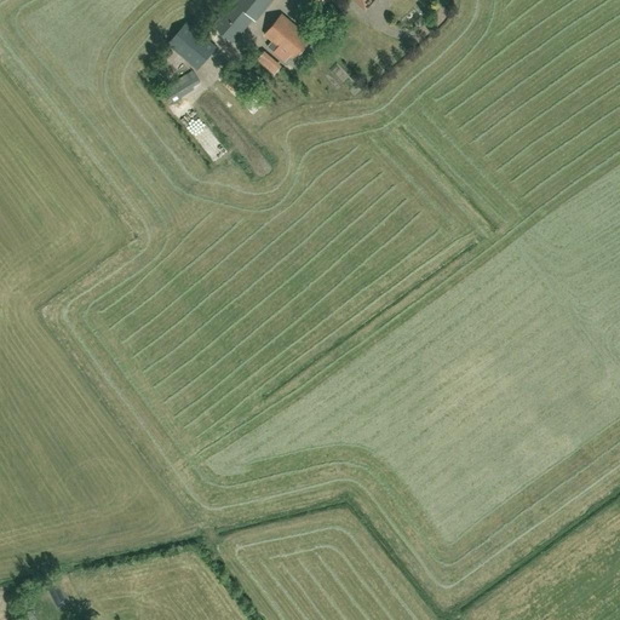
[(268,0),(234,0),(213,26),(234,42),(254,17),(268,0)]
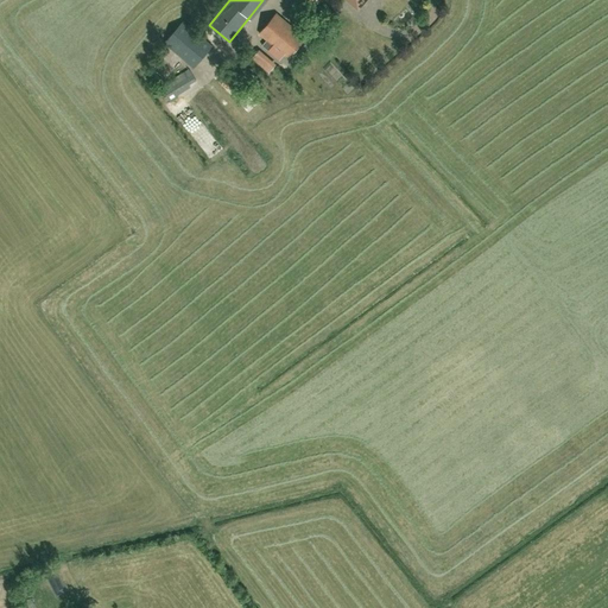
[(287,57),(305,37),(277,13),(259,33),(266,39),(261,45),(268,50),(273,44),(287,57)]
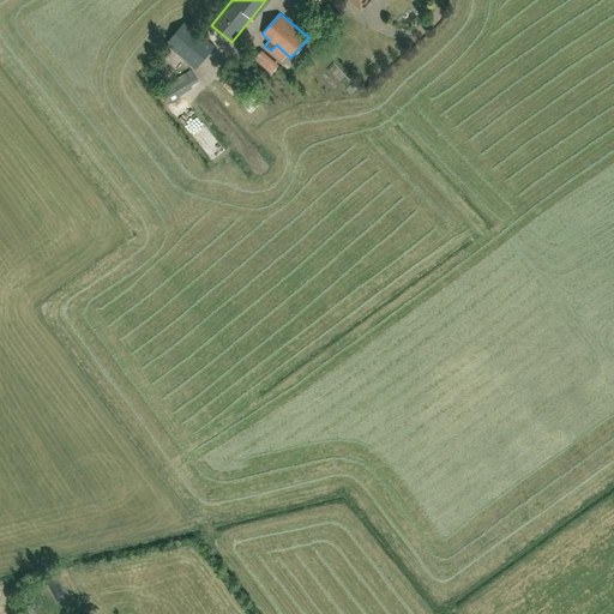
[(321,29),(325,23),(319,17),(314,22),(321,29)]
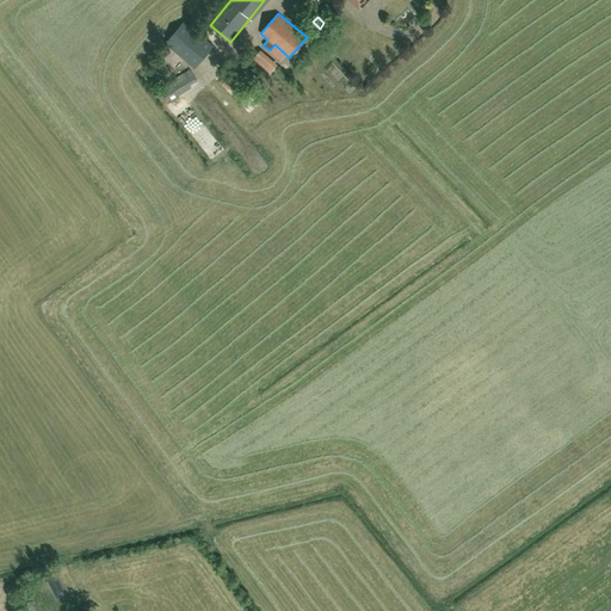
[(215,47),(185,22),(167,44),(196,68),(215,47)]
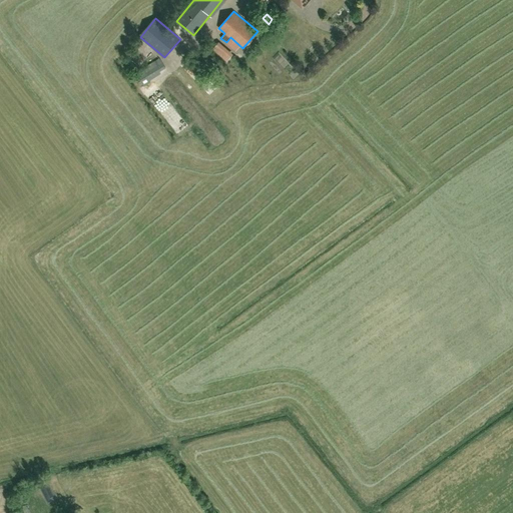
[(218,42),(212,49),(226,61),(232,54),(218,42)]
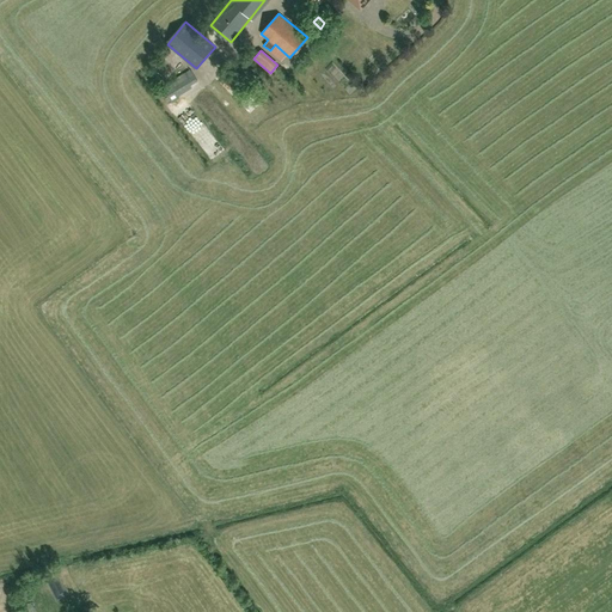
[(177,92),(197,80),(190,67),(161,85),(172,102),(179,97),(177,92)]
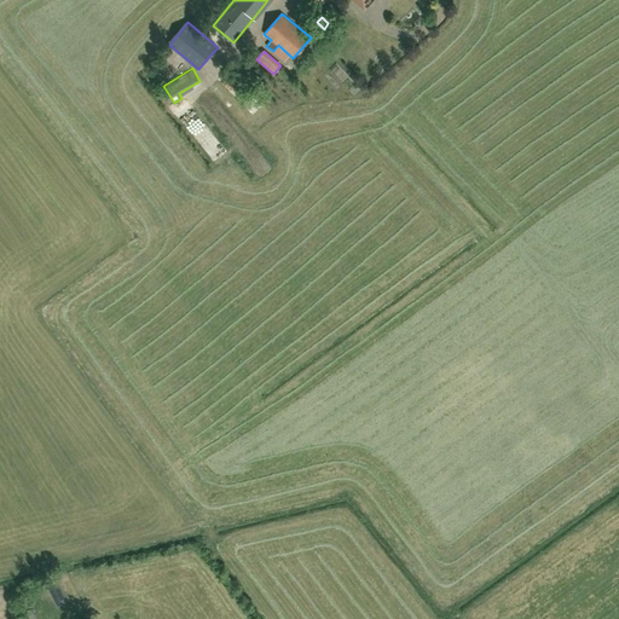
[(194,133),(203,125),(198,120),(189,128),(194,133)]
